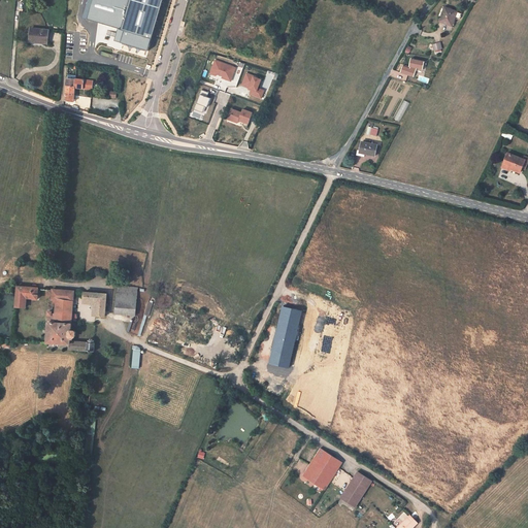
[(92,0),(87,19),(118,29),(114,41),(147,51),(161,0),(92,0)]
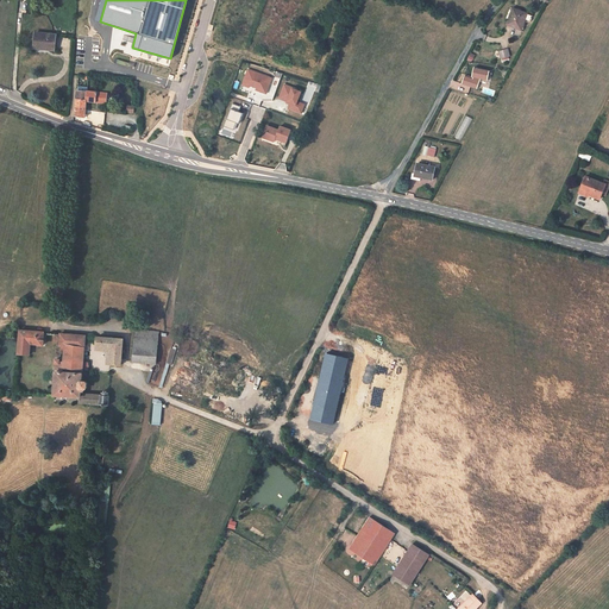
[(533,17),(513,10),(507,25),(521,30),(525,22),(528,23),(531,22),(533,17)]
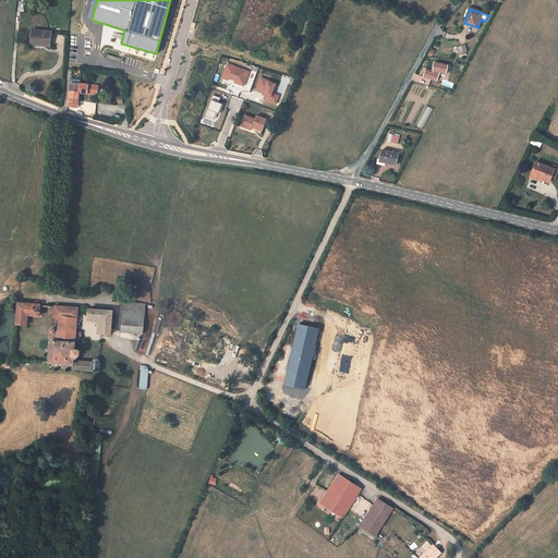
[(33,31),(32,43),(45,44),(45,46),(50,47),(51,32),(33,31)]
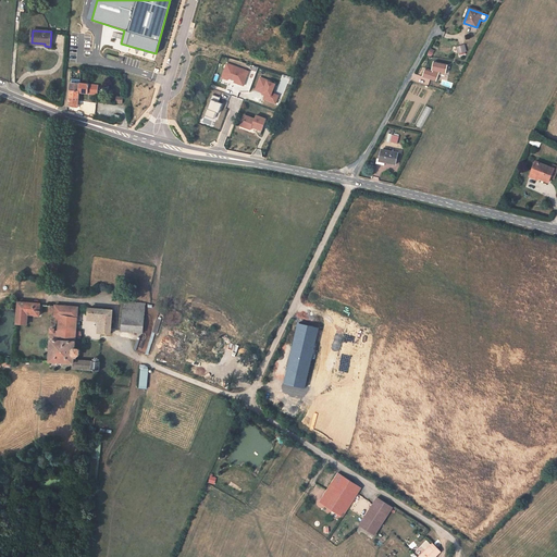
[(457,48),(459,54),(467,52),(465,46),(457,48)]
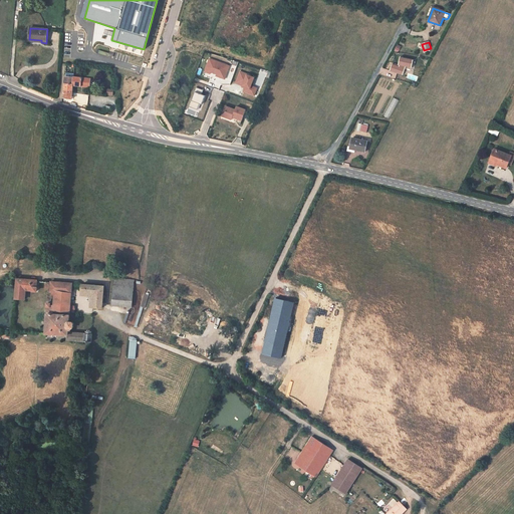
[(230,65),(209,58),(204,72),(211,74),(211,72),(217,74),(216,76),(225,79),(230,65)]
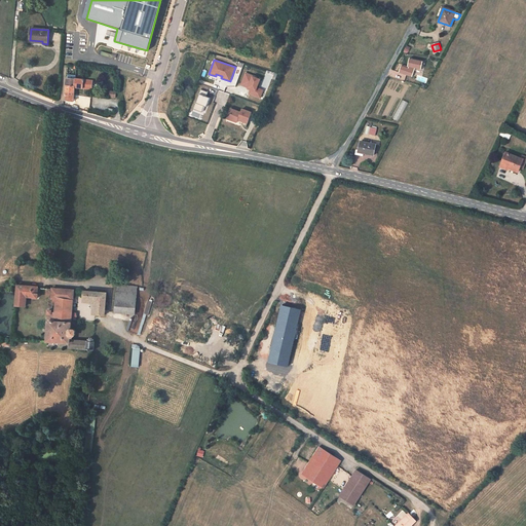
[(254,75),(246,72),(240,85),(248,88),(248,89),(251,90),(249,95),(261,99),(264,90),(261,88),(260,91),(257,90),(261,79),(253,76),(254,75)]
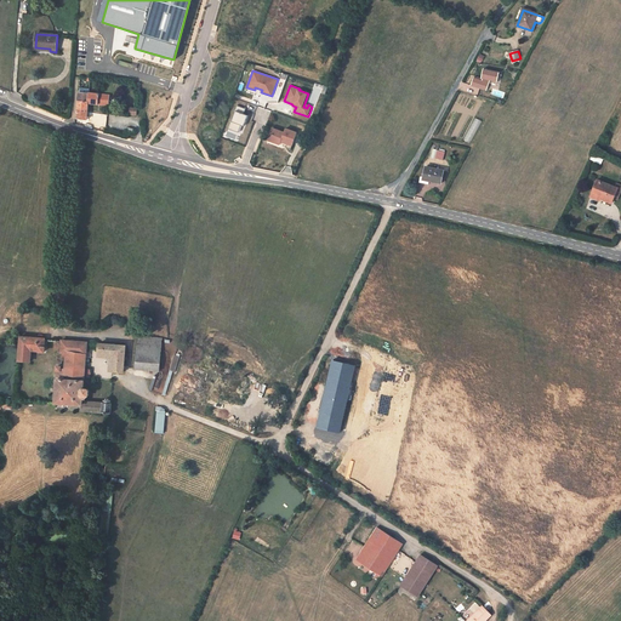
[(109,95),(80,92),(79,102),(89,103),(89,104),(108,106),(109,95)]
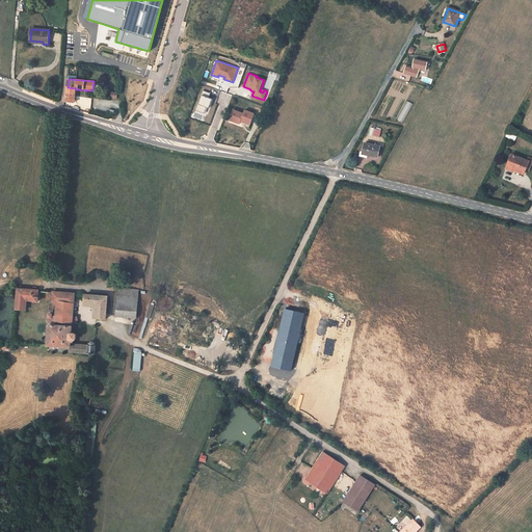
[(76,88),(68,87),(67,101),(75,102),(76,96),(76,89),(76,88)]
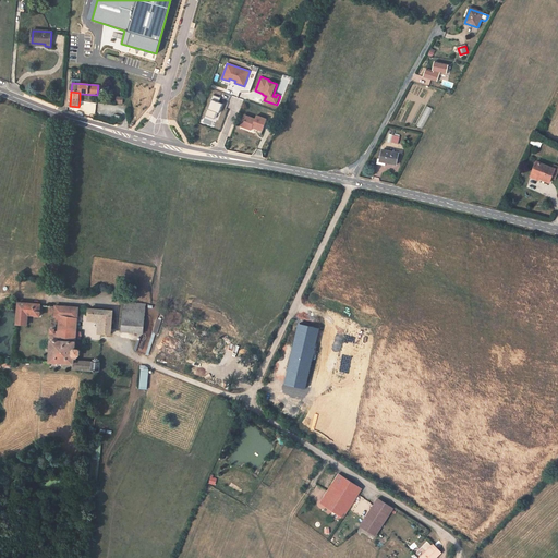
[(221,98),(214,95),(206,116),(215,119),(217,112),(219,113),(222,105),(219,104),(221,98)]
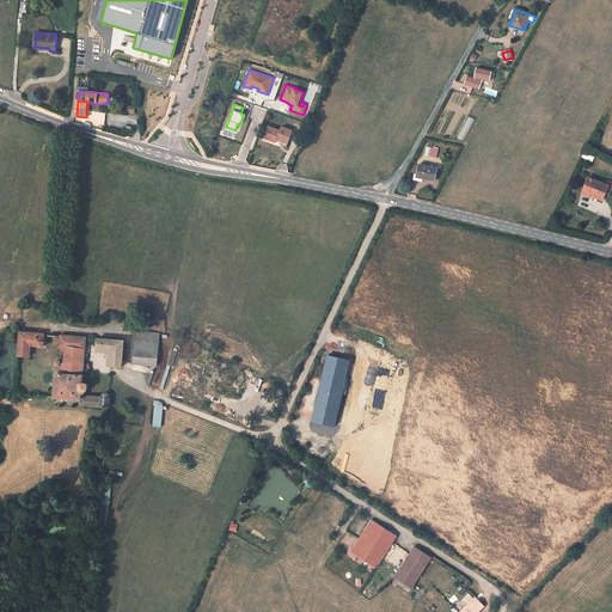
[(466,135),(473,120),(467,116),(460,132),(466,135)]
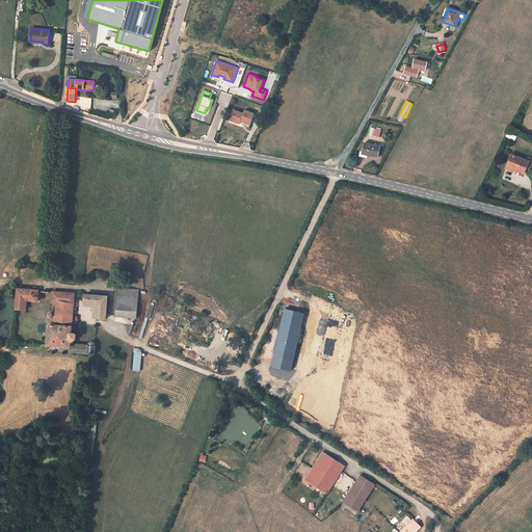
[(244,113),(236,111),(233,121),(240,124),(240,122),(250,125),(255,113),(245,110),(244,113)]
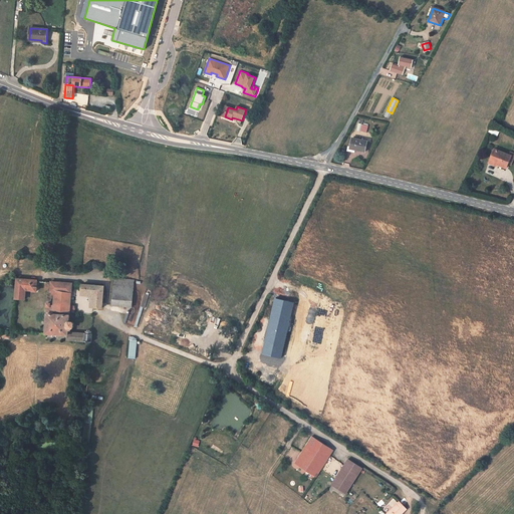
[(367,142),(354,139),(353,142),(351,142),(350,148),(349,152),(354,153),(355,151),(365,153),(367,142)]
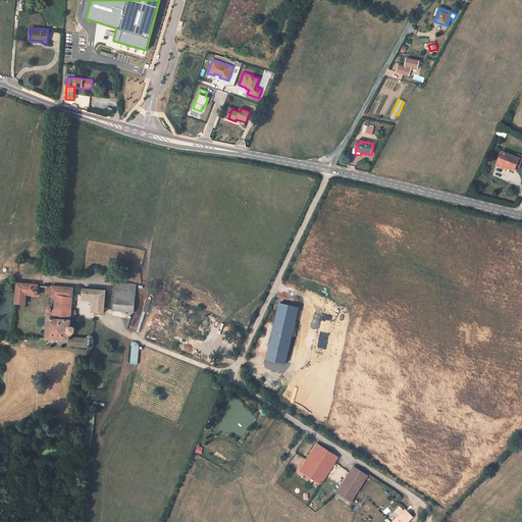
[(517,158),(502,152),(497,164),(505,167),(504,169),(507,170),(508,168),(514,171),(516,167),(519,159),(517,158)]
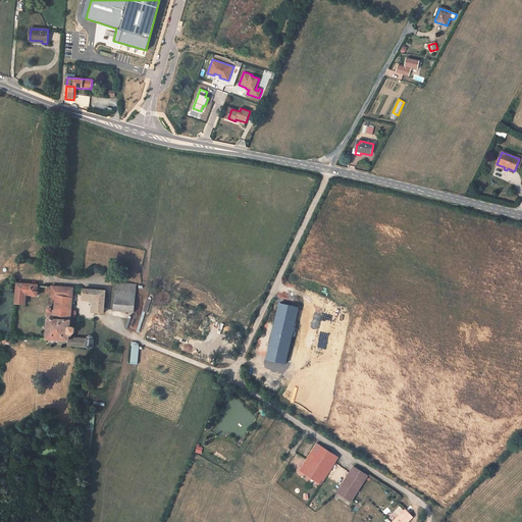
[(137,284),(116,282),(113,311),(134,312),(137,284)]
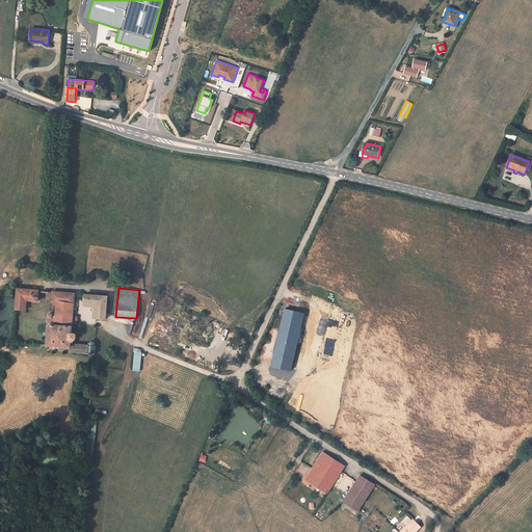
[(38,291),(18,289),(17,310),(26,310),(27,300),(25,300),(25,297),(34,298),(34,300),(34,301),(37,301),(38,300),(38,297),(37,296),(38,296),(38,291)]
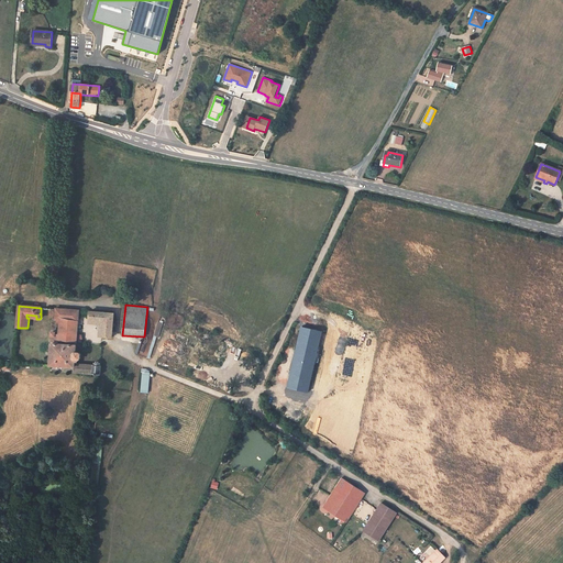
[(101,375),(101,364),(99,362),(97,362),(95,364),(95,366),(76,364),(76,361),(79,361),(81,359),(81,355),(80,353),(76,353),(77,346),(76,345),(76,344),(77,344),(79,318),(72,317),(72,320),(69,320),(70,310),(56,309),(55,320),(56,320),(56,323),(61,323),(59,334),(56,334),(56,333),(55,333),(53,332),(52,333),(52,334),(52,335),(53,337),(51,366),(74,367),(74,373),(101,375)]
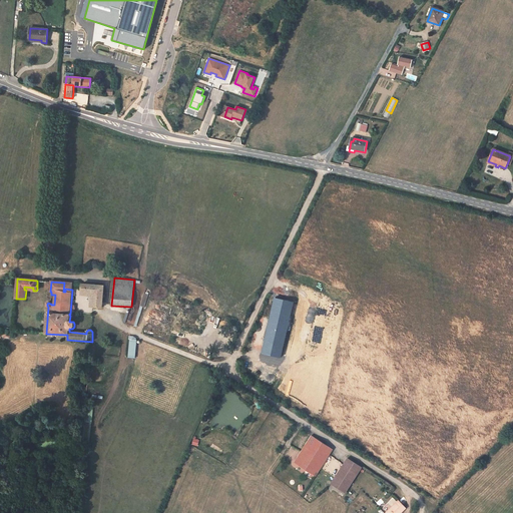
[(72,290),(72,283),(64,283),(63,292),(65,292),(65,289),(72,290)]
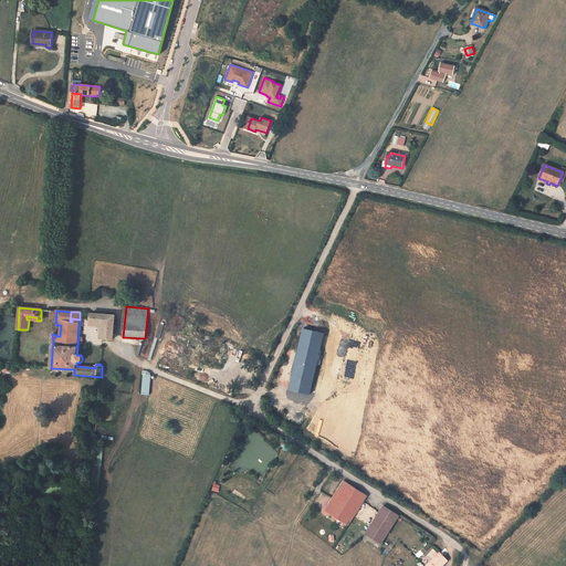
[(115,315),(91,313),(91,323),(104,324),(104,338),(113,339),(115,315)]
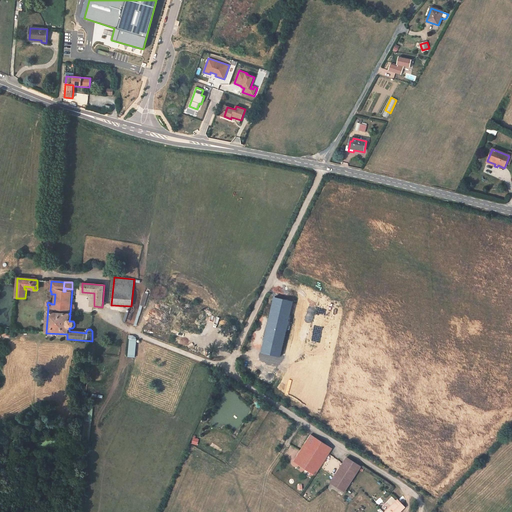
[(148,294),(144,293),(134,326),(136,327),(143,306),(144,307),(148,294)]
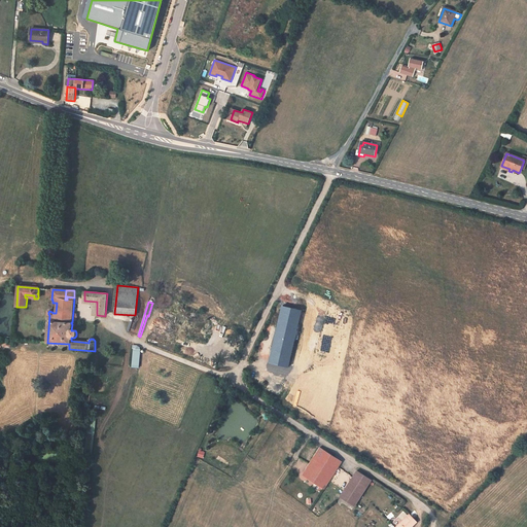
[(303,312),(281,307),(268,363),(289,369),(303,312)]
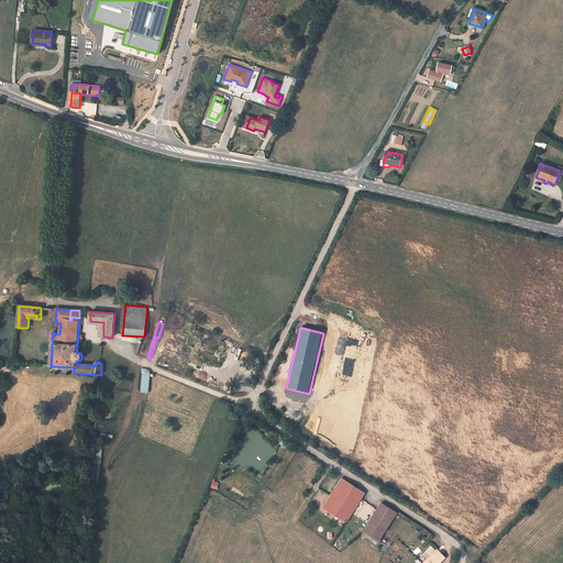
[(342,478),(323,508),(346,522),(365,494),(342,478)]
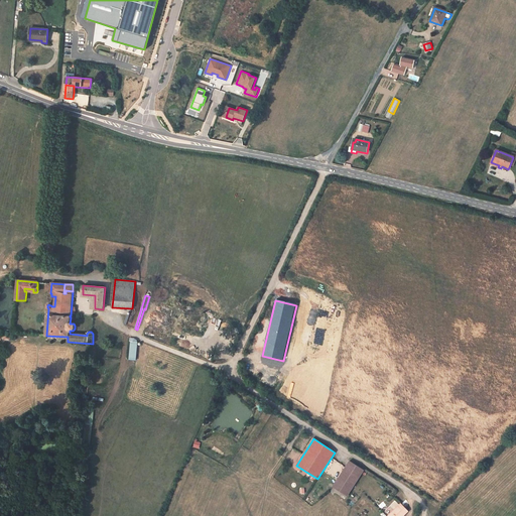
[(350,462),(334,487),(348,496),(364,471),(350,462)]
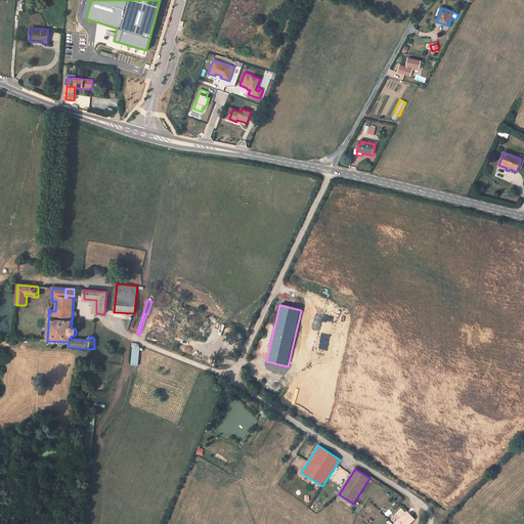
[(407,512),(394,523),(408,523),(415,519),(407,512)]
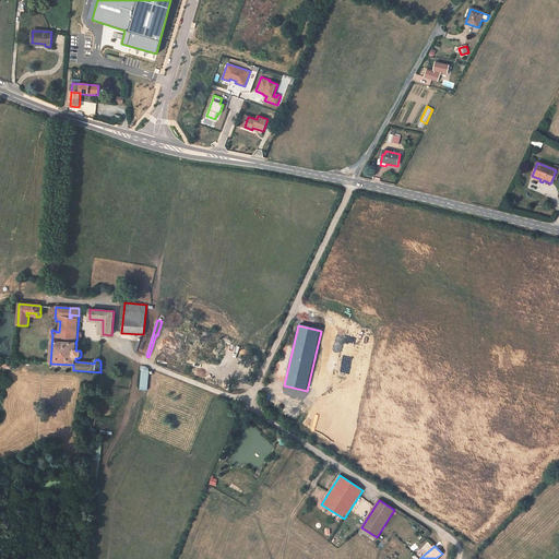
All buildings are outlined.
